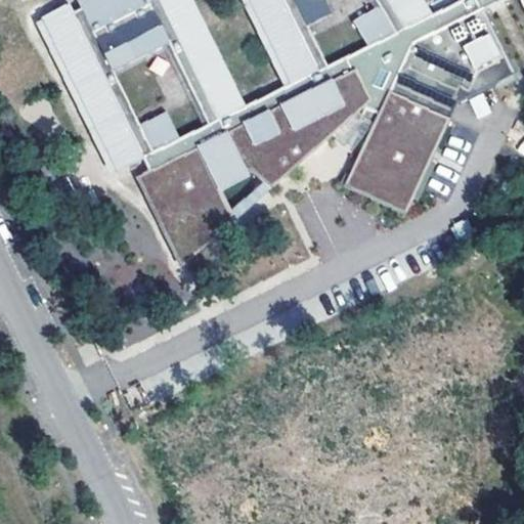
[(68,0),(43,14),(119,167),(144,153),(132,128),(104,73),(74,10),(68,0)]
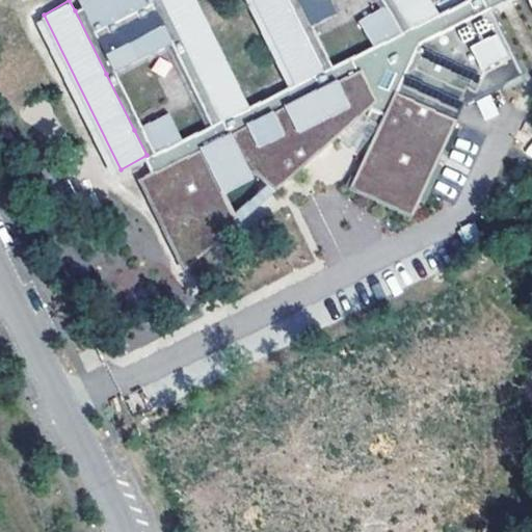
[(171,43),(181,37),(162,0),(82,0),(85,5),(75,10),(106,74),(115,70),(171,43)]
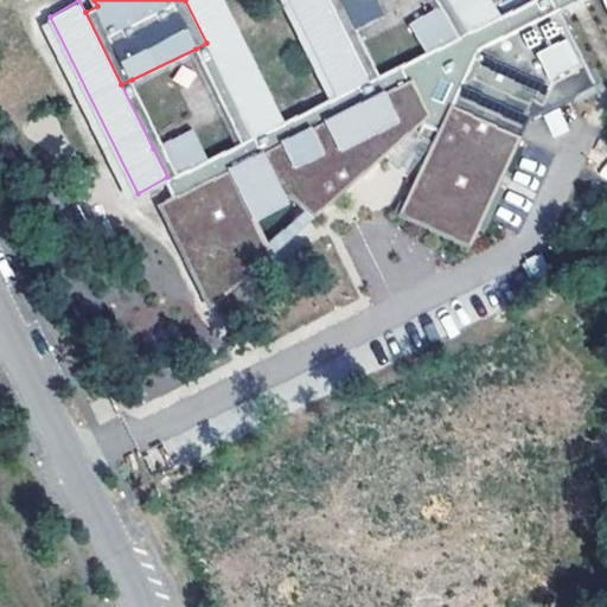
[(294,195),(313,217),(426,119),(441,126),(401,211),(473,243),(530,113),(598,80),(562,7),(574,0),(526,0),(508,10),(470,29),(427,49),(379,72),(338,93),(330,97),(287,117),(253,135),(241,140),(210,155),(167,177),(176,195),(161,202),(213,307),(275,251),(259,213),(294,195)]
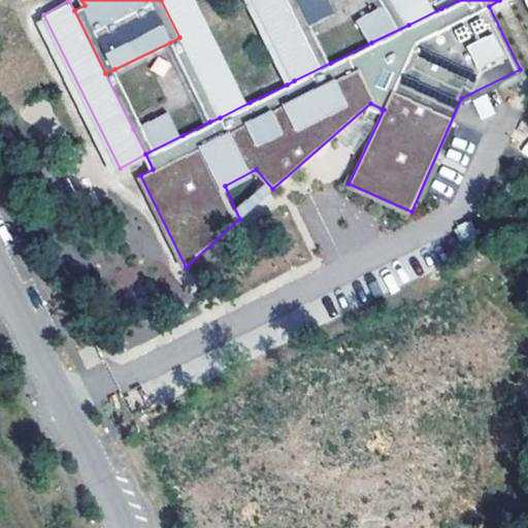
[(161,0),(179,37),(220,118),(250,102),(199,0),(161,0)]
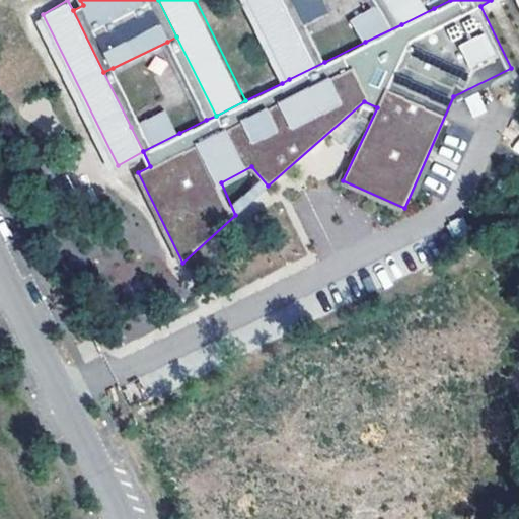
[(240,0),(282,83),(289,79),(249,0),(240,0)]
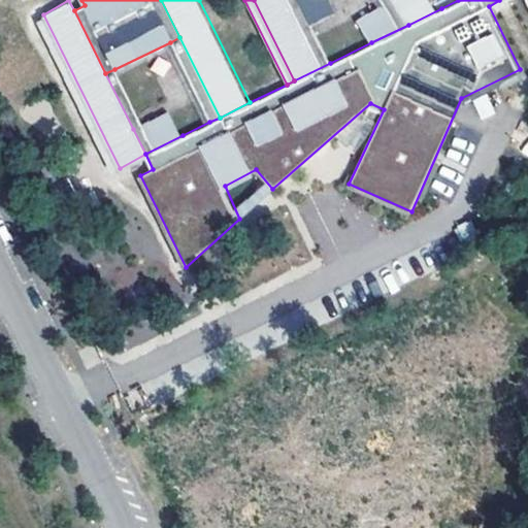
[(254,0),(294,80),(330,63),(310,23),(335,7),(331,0),(254,0)]
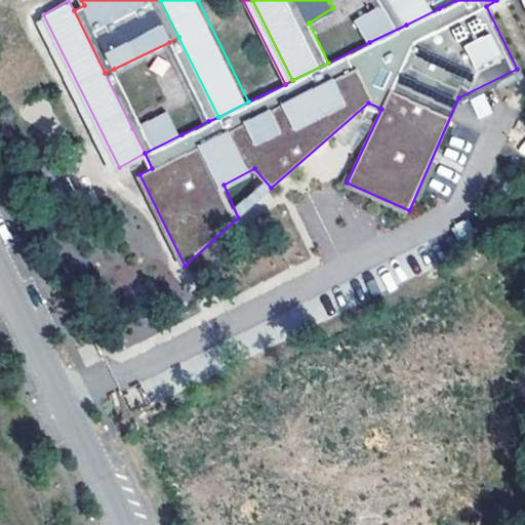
[(369,42),(406,25),(391,0),(388,0),(381,4),(355,21),(369,42)]
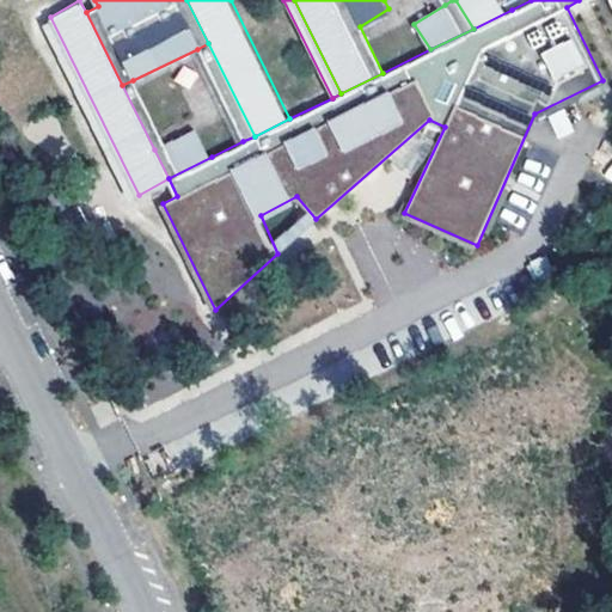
[(456,0),(473,29),(512,10),(506,0),(456,0)]
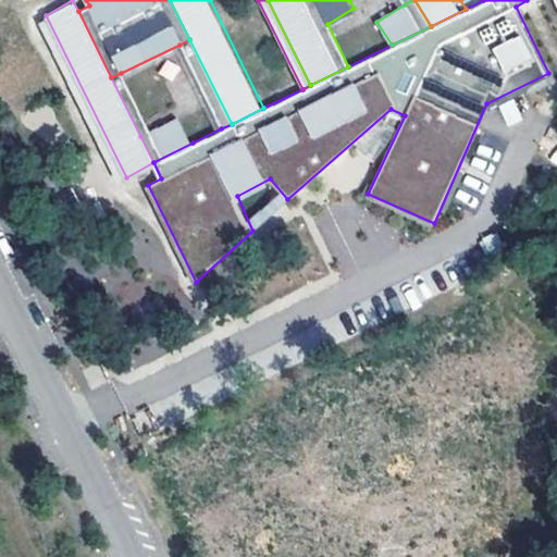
[(38,20),(119,182),(126,177),(46,15),(38,20)]
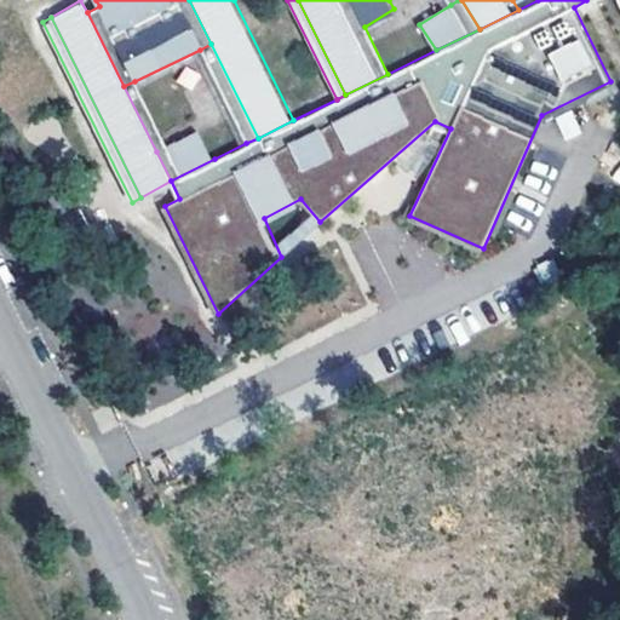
[(200,50),(246,143),(258,138),(211,44),(200,50)]
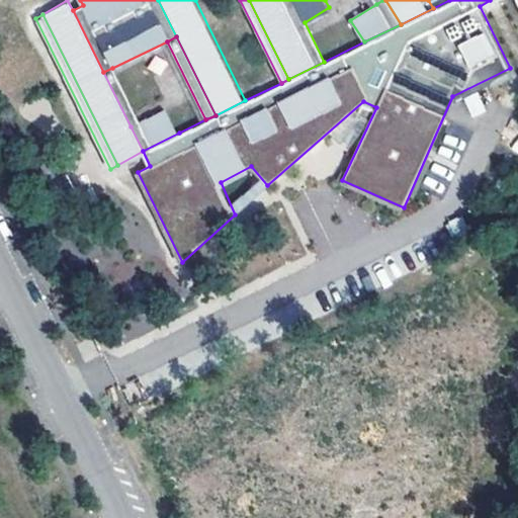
[(131,126),(141,121),(112,68),(103,72),(131,126)]
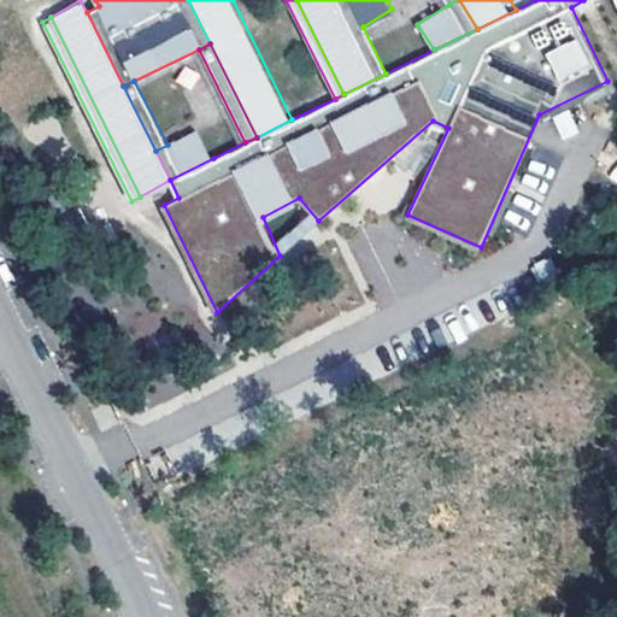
[(570,109),(552,115),(560,139),(579,133),(570,109)]
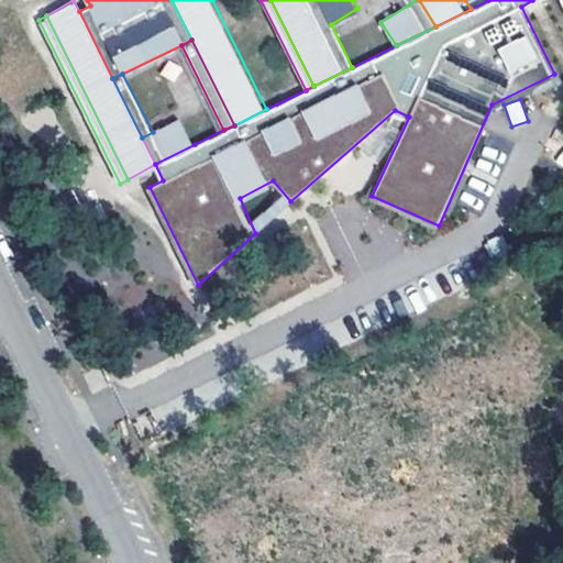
[(155,164),(195,144),(181,119),(153,132),(142,138),(155,164)]
